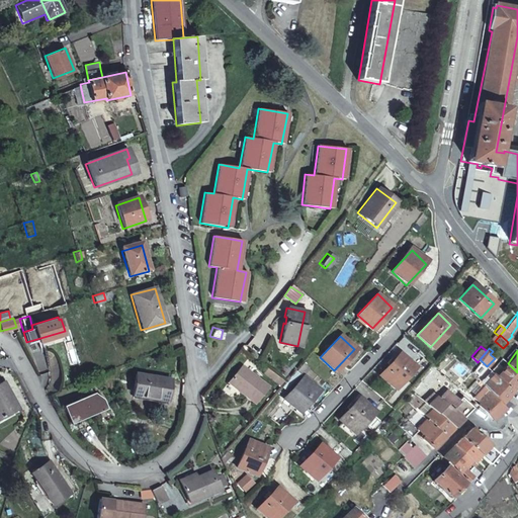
[(379,375),(393,387),(414,366),(400,353),(379,375)]
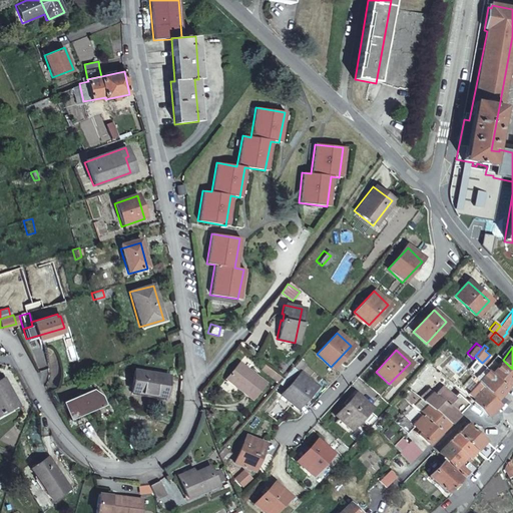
[(303,360),(299,356),(281,378),(283,379),(296,365),(298,366),(303,360)]
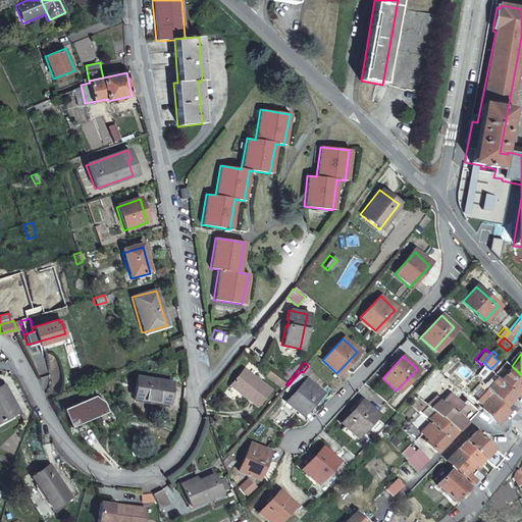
[(482,366),(476,376),(483,380),(489,370),(482,366)]
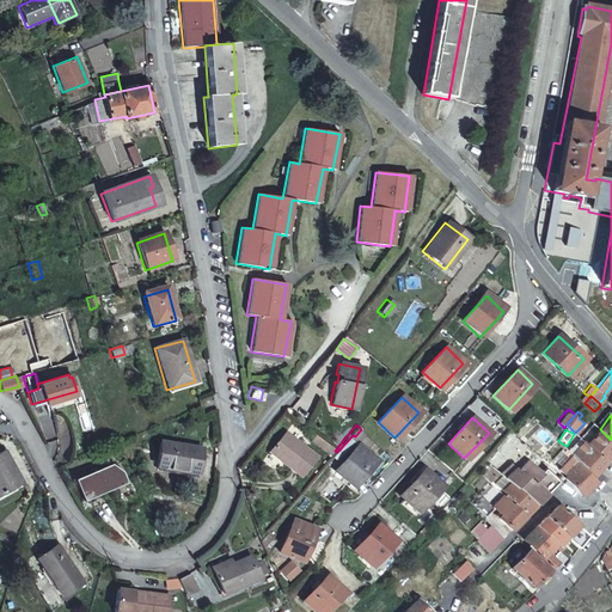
[(611,454),(611,440),(600,429),(587,445),(605,463),(611,454)]
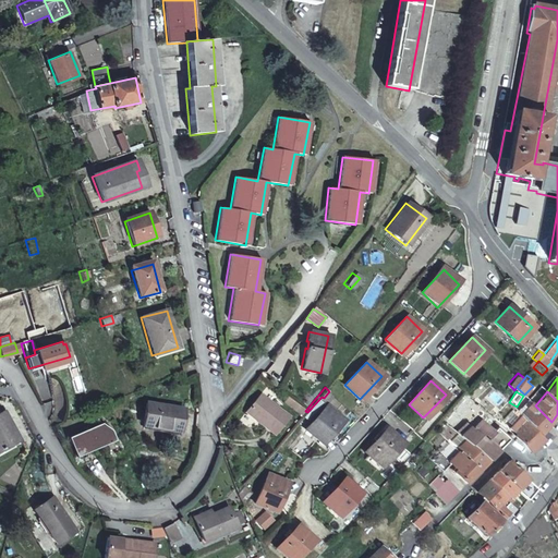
[(270,433),(284,416),(257,393),(243,411),(270,433)]
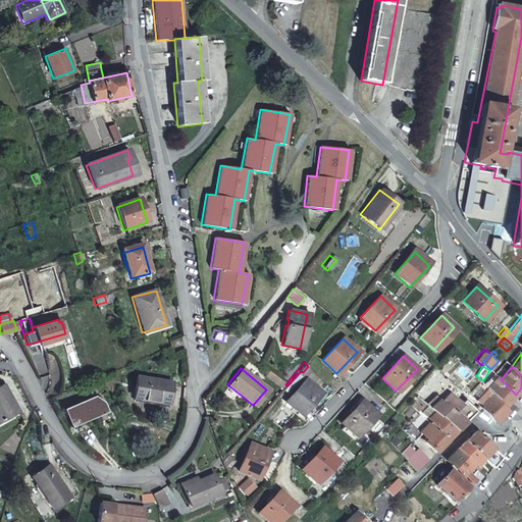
[(496,397),(511,412),(515,407),(509,403),(516,395),(501,379),(498,375),(493,371),(482,382),(486,386),(496,397)]
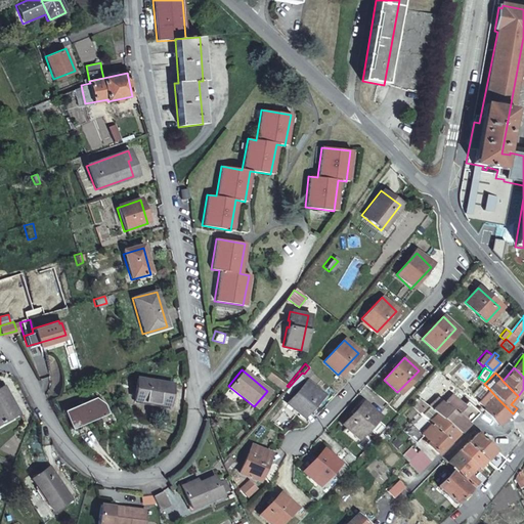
[(133,399),(169,402),(172,381),(136,377),(133,399)]
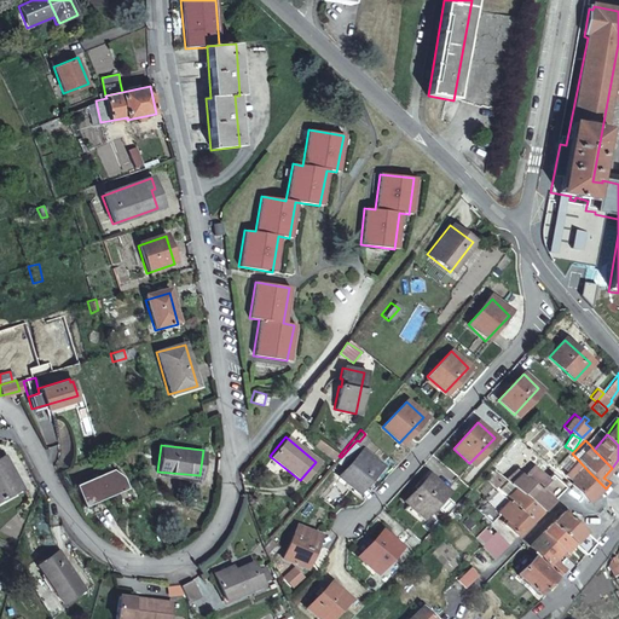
[(339,476),(356,492),(380,467),(363,451),(339,476)]
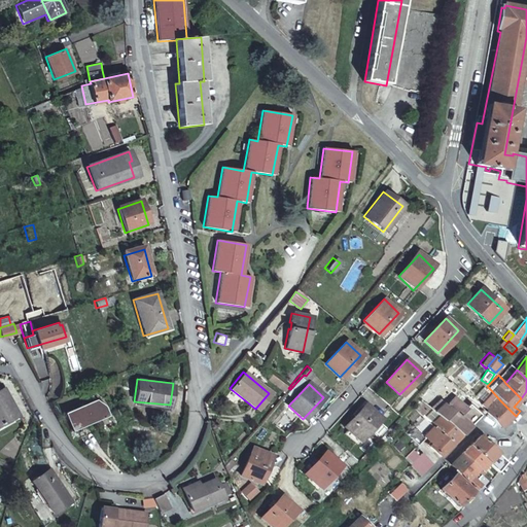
[(448,405),(471,425),(482,415),(469,403),(464,409),(454,398),(448,405)]
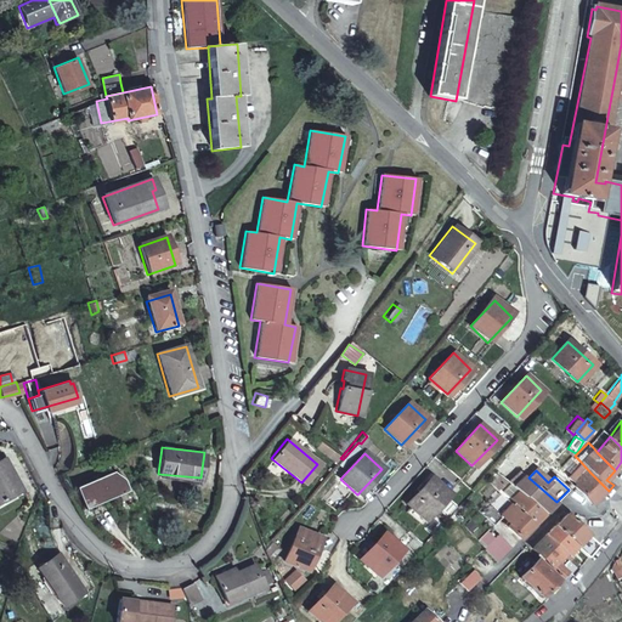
[(0,476),(0,480),(7,492),(15,487),(5,473),(0,476)]
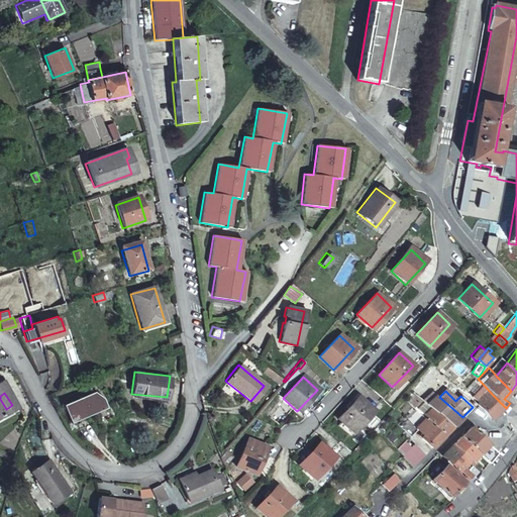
[(495,417),(506,408),(491,393),(479,404),(492,419),(495,417)]
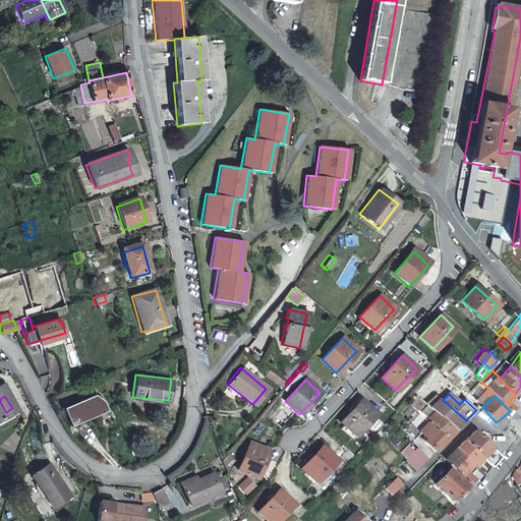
[(435,411),(456,430),(466,420),(443,400),(441,402),(437,397),(428,405),(435,411)]
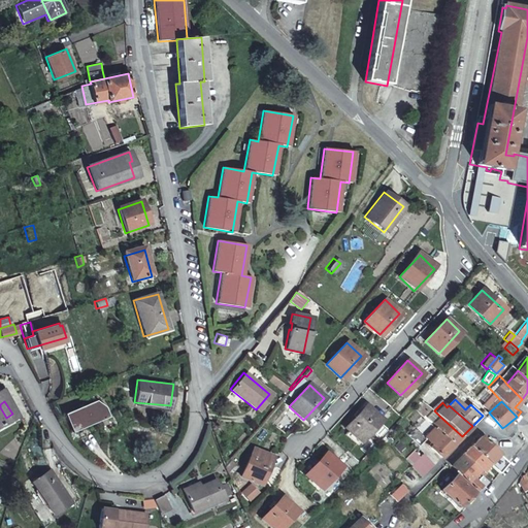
[(63,415),(69,430),(102,418),(99,409),(92,404),(63,415)]
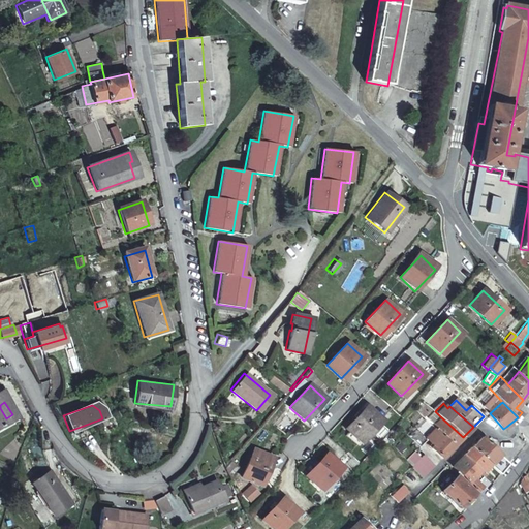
[(346,428),(360,441),(380,419),(366,406),(346,428)]
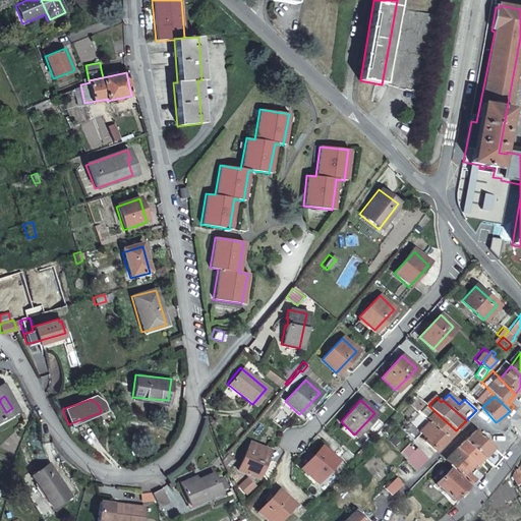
[(436,428),(447,440),(456,430),(435,411),(428,417),(437,426),(436,428)]
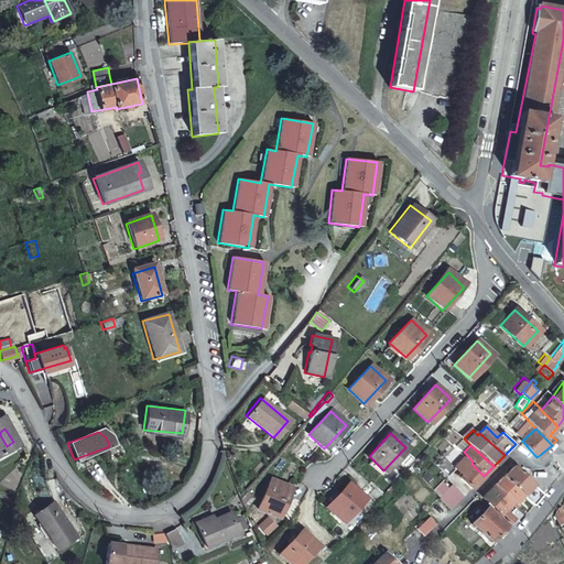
[(459,476),(472,488),(484,476),(472,464),(455,448),(446,457),(444,456),(435,466),(445,476),(454,467),(461,474),(459,476)]
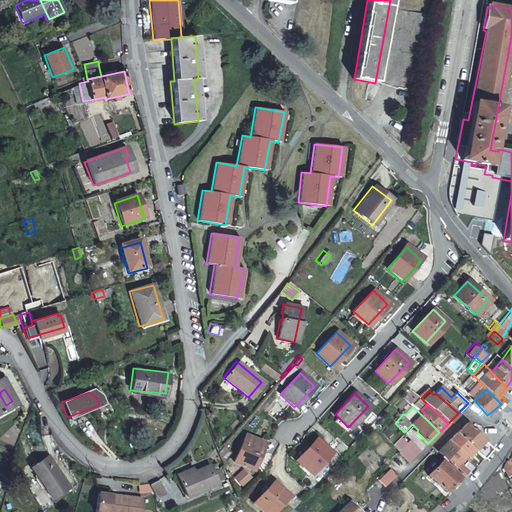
[(480,442),(483,438),(473,429),(471,427),(467,423),(457,432),(474,448),(484,458),(490,452),(480,442)]
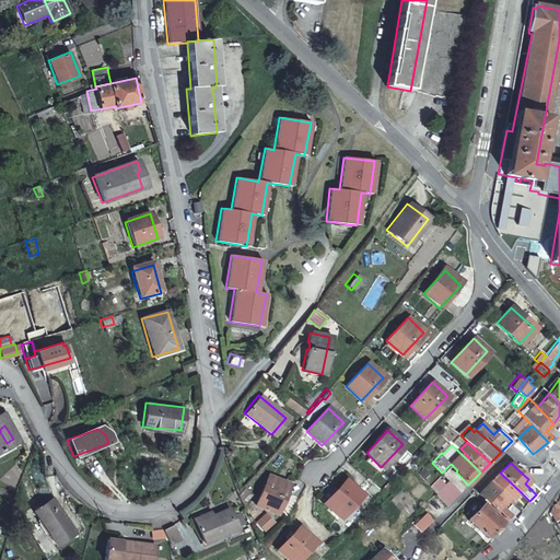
[(500,473),(491,482),(509,500),(518,490),(500,473)]
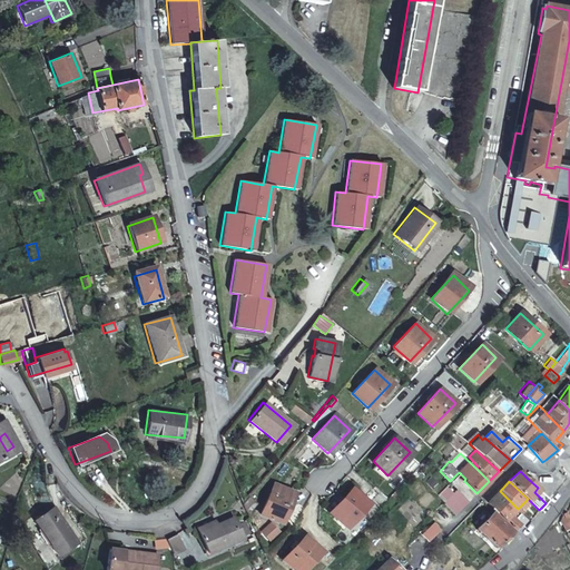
[(294,492),(275,482),(261,511),(278,521),(294,492)]
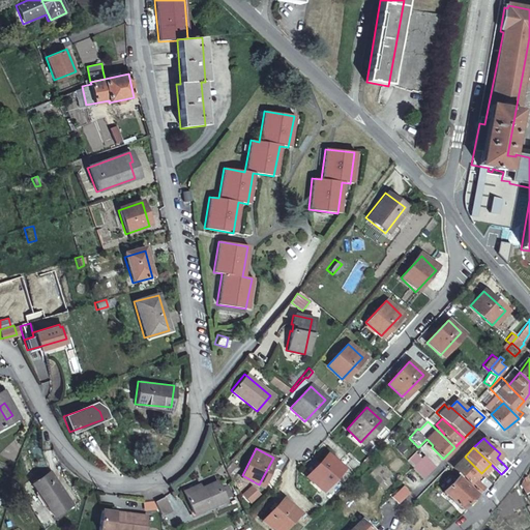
[(304,474),(318,488),(339,466),(325,453),(304,474)]
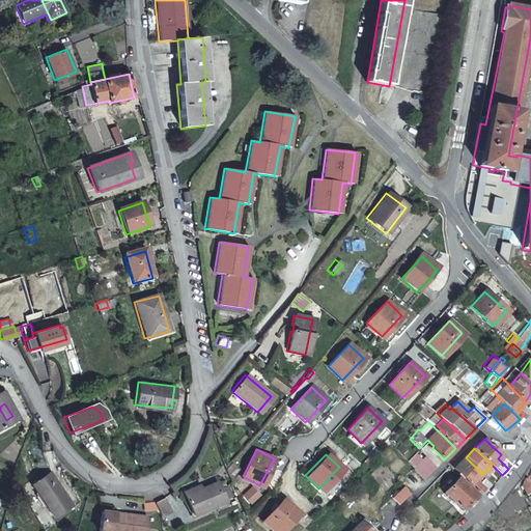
[(413,468),(424,479),(435,469),(423,457),(413,468)]
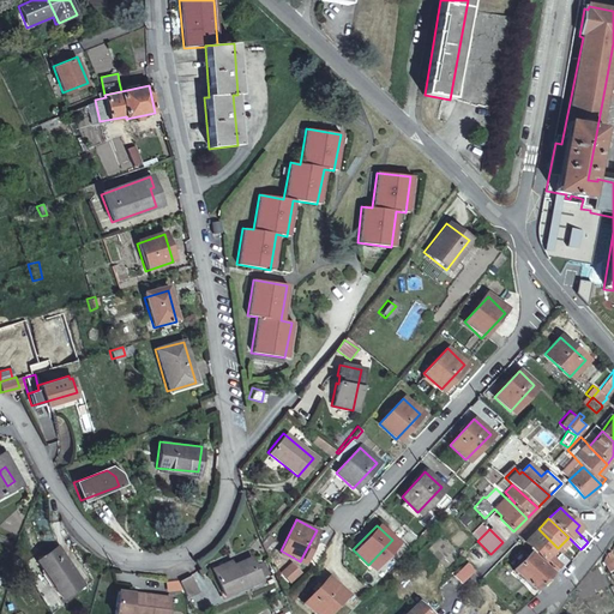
[(546,554),(540,560),(552,571),(559,564),(554,559),(561,552),(558,548),(539,529),(529,537),(546,554)]
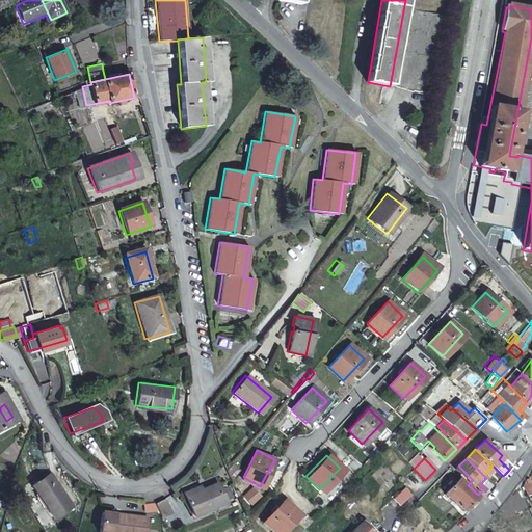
[(241,468),(233,461),(225,470),(233,477),(241,468)]
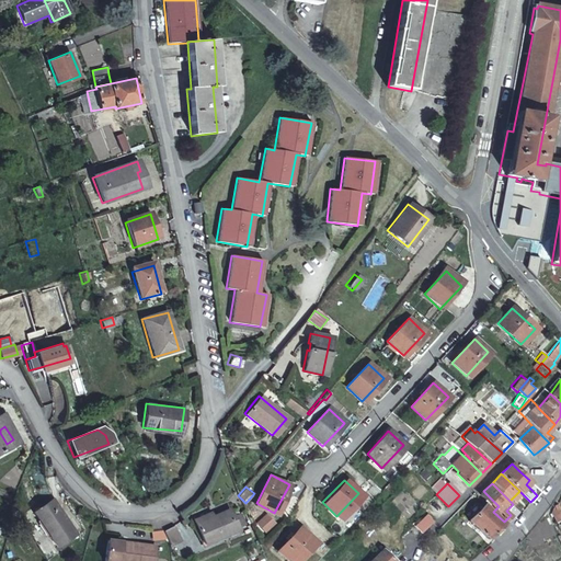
[(72,534),(49,497),(31,510),(54,546),(72,534)]
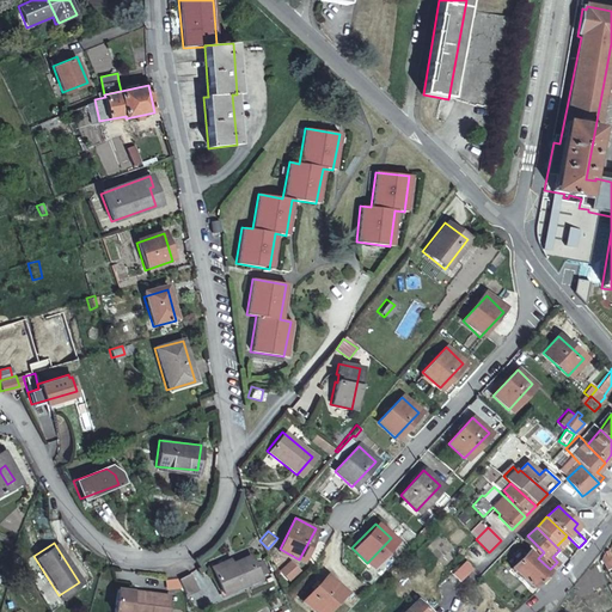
[(531,587),(549,571),(528,551),(512,568),(531,587)]
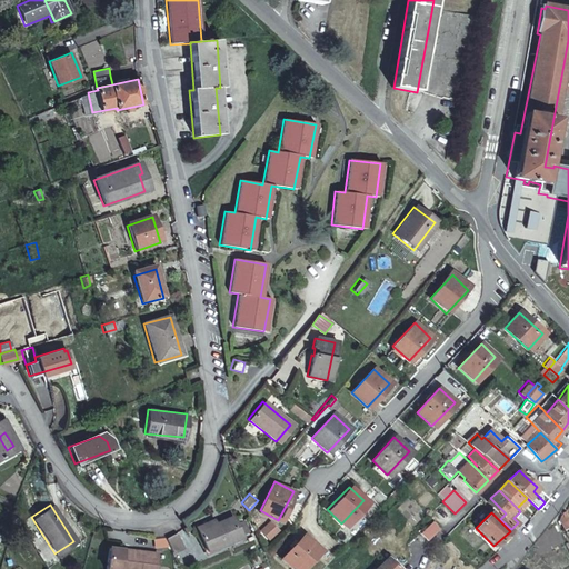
[(437,515),(431,520),(431,521),(438,528),(439,529),(446,523),(437,515)]
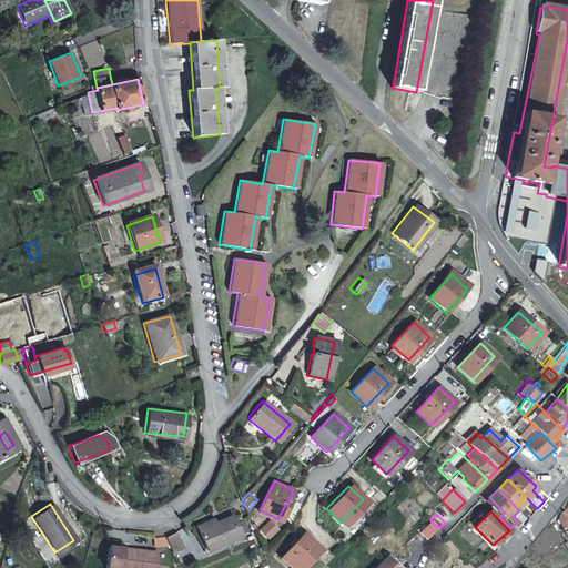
[(230,515),(194,529),(204,550),(239,535),(230,515)]
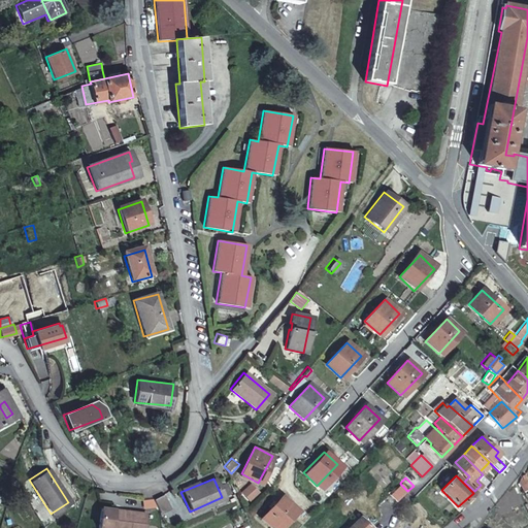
[(249,483),(240,492),(248,499),(257,490),(249,483)]
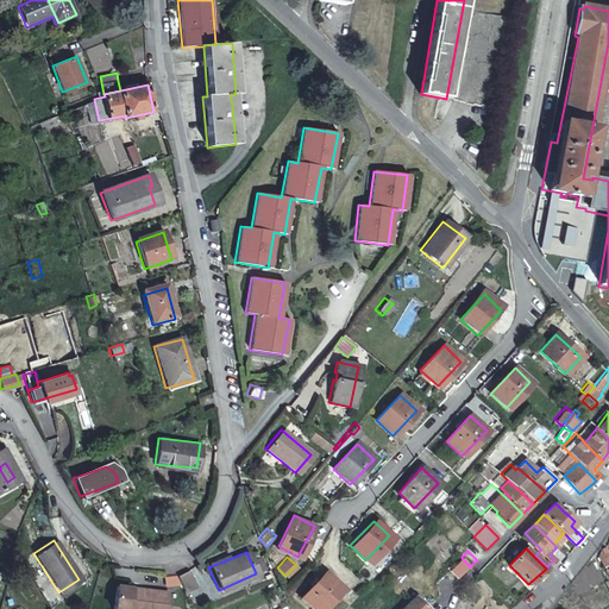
[(462,558),(449,570),(456,577),(469,565),(462,558)]
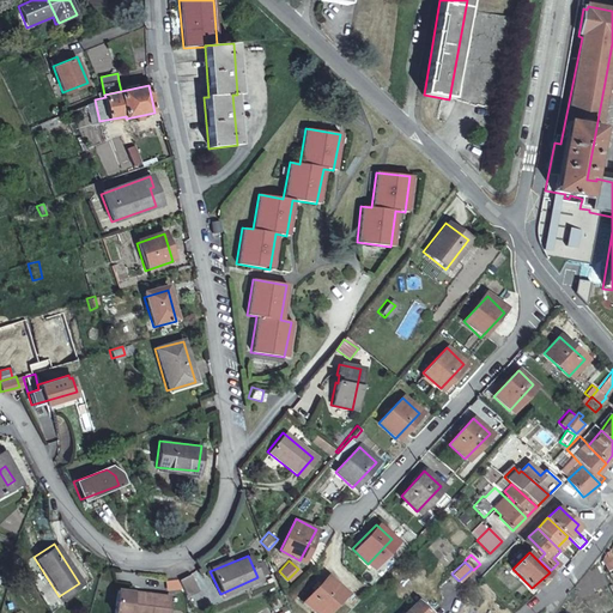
[(194,588),(188,574),(181,577),(182,583),(183,594),(194,588)]
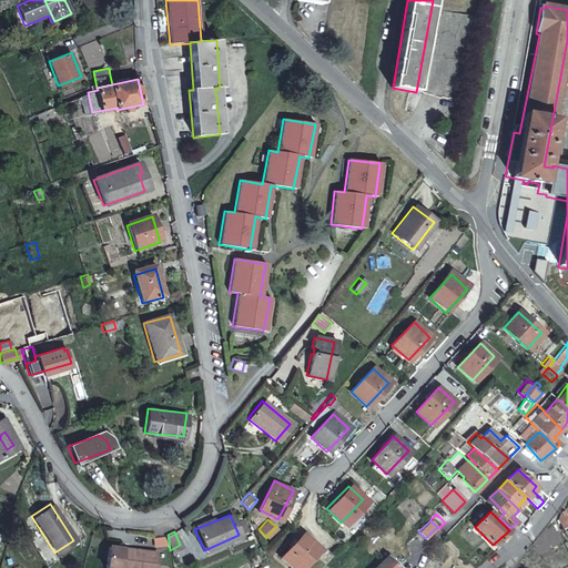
[(298,567),(317,548),(303,534),(281,557),(292,567),(298,567)]
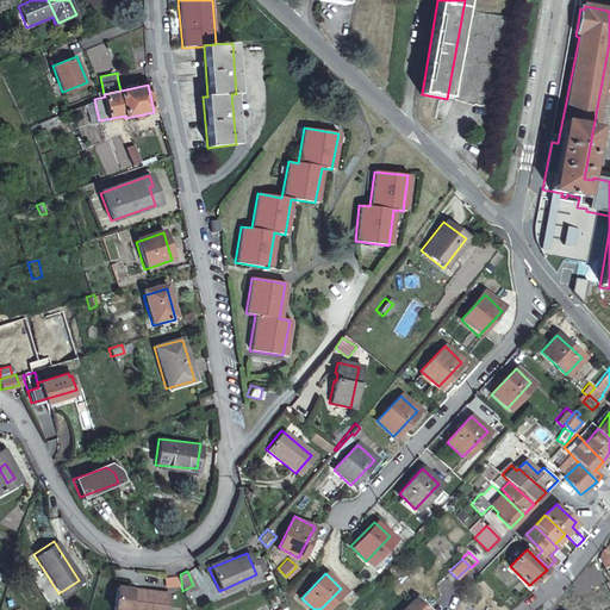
[(109,609),(124,609),(138,609),(162,609),(165,592),(112,585),(109,609)]
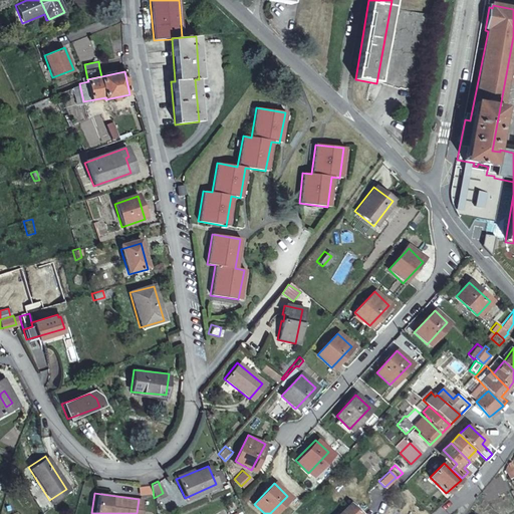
[(359,513),(349,504),(338,513),(359,513)]
